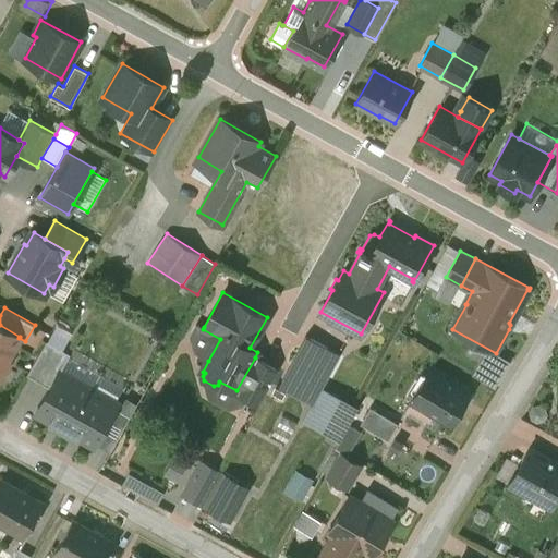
[(208,361),(220,339),(203,329),(204,327),(196,323),(190,334),(195,353),(208,361)]
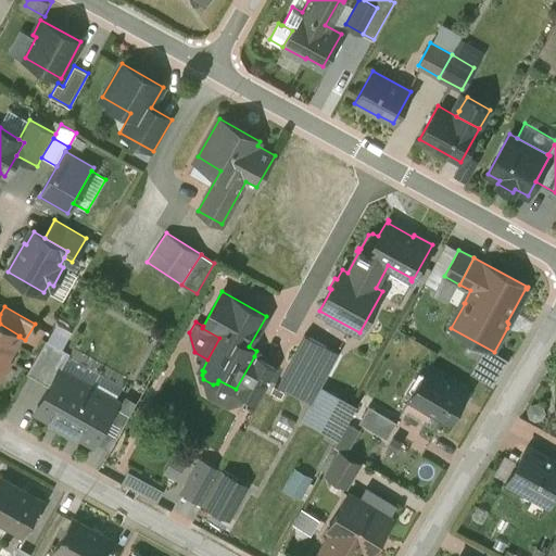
[(0,324),(0,376),(9,361),(5,358),(19,337),(20,336),(0,324)]
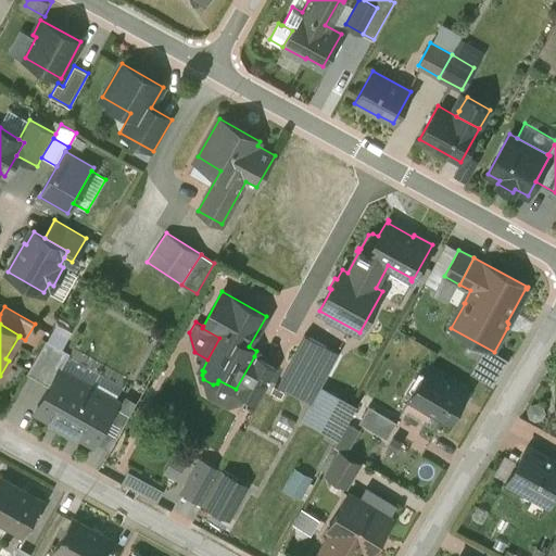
[(48,340),(62,348),(70,333),(55,326),(48,340)]
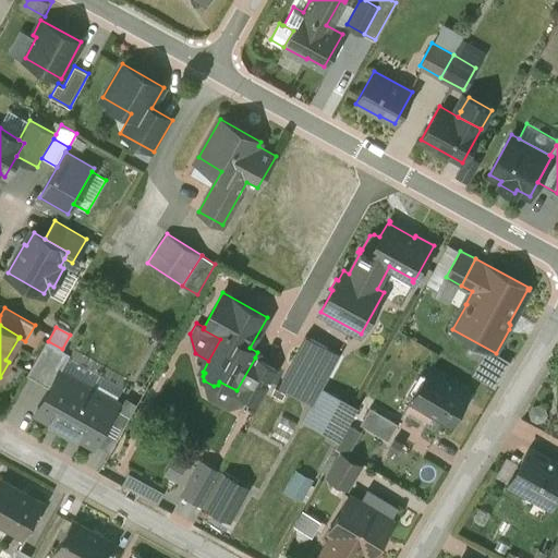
[(339,354),(305,336),(305,337),(279,385),(312,402),(303,421),(328,434),(328,433),(346,400),(322,387),(339,354)]
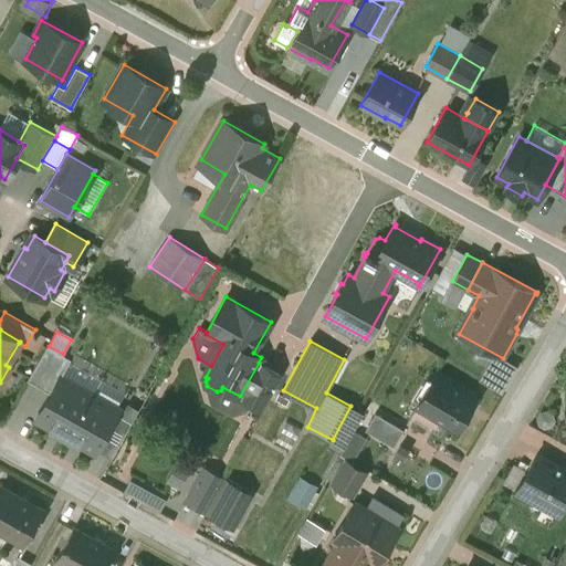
[(51,392),(61,375),(62,376),(72,359),(63,354),(49,346),(48,345),(28,379),(51,392)]
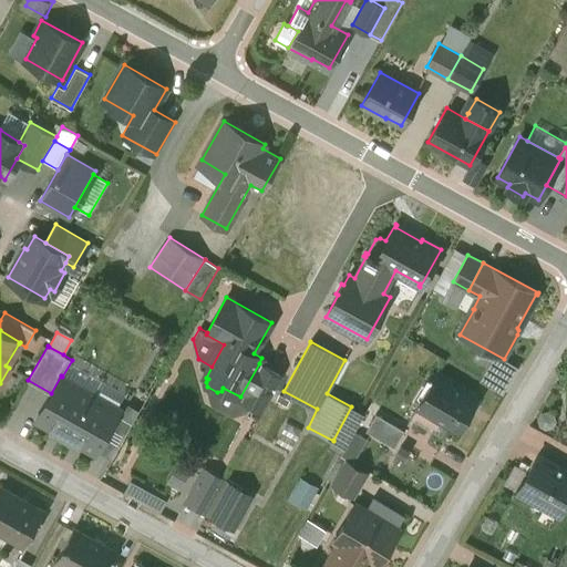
[(259,363),(240,397),(251,403),(264,410),(282,377),(259,363)]
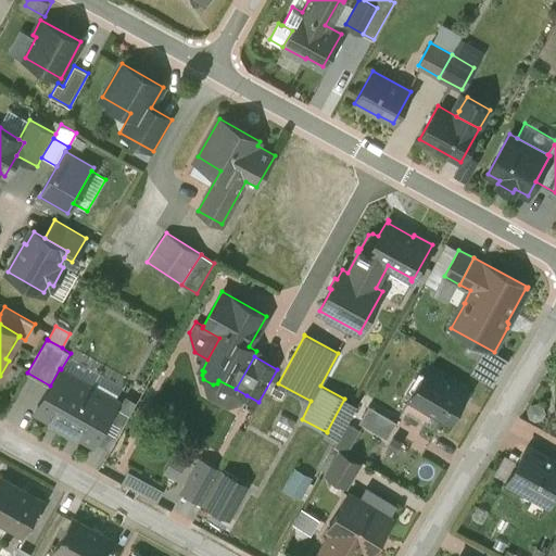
[(468,391),(428,367),(409,399),(411,400),(413,396),(427,404),(425,407),(449,422),(468,391)]
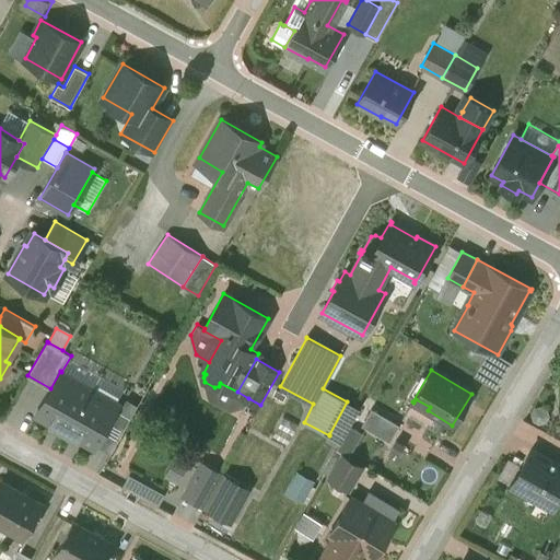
[(61,372),(60,371),(50,388),(35,416),(68,433),(93,389),(61,372)]
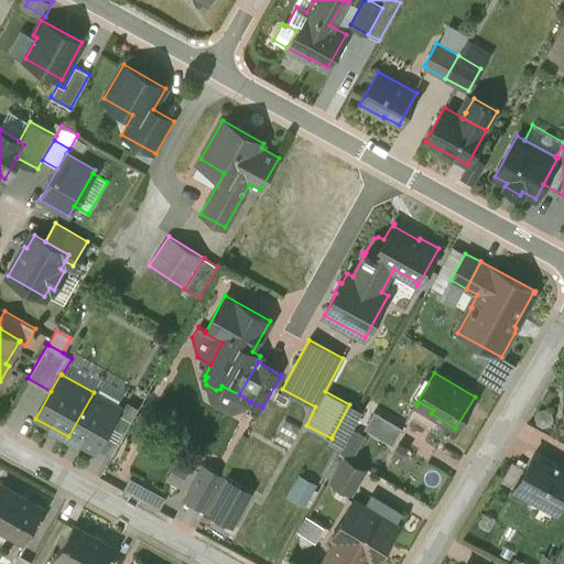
[(216,390),(206,384),(210,401),(231,413),(246,409),(250,401),(239,394),(221,386),(220,389),(216,390)]
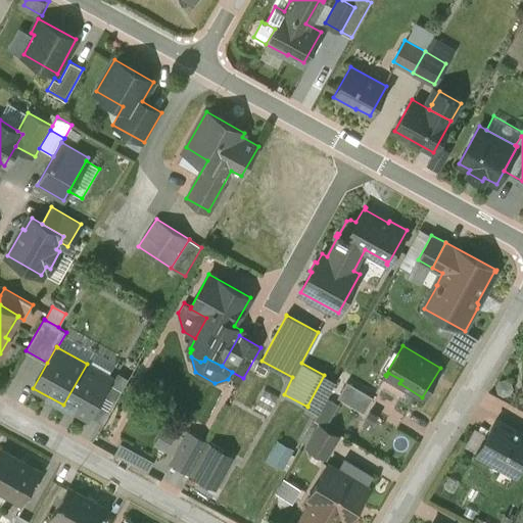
[(111,378),(87,364),(63,405),(88,419),(90,416),(101,395),(108,383),(111,378)]
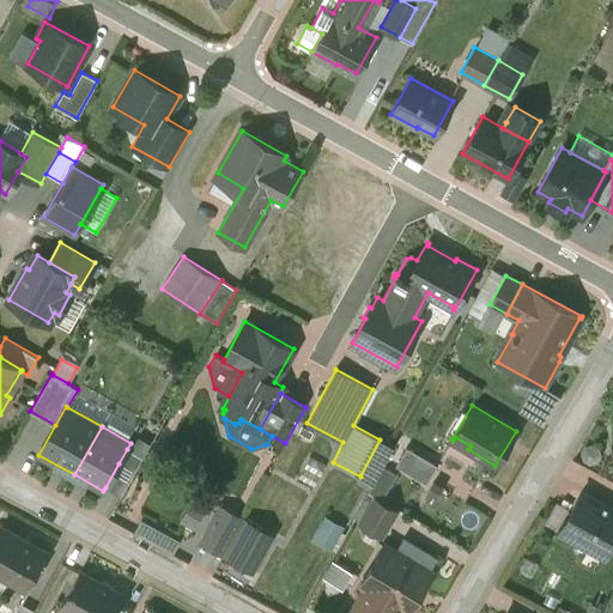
[(437,465),(406,447),(395,466),(426,484),(437,465)]
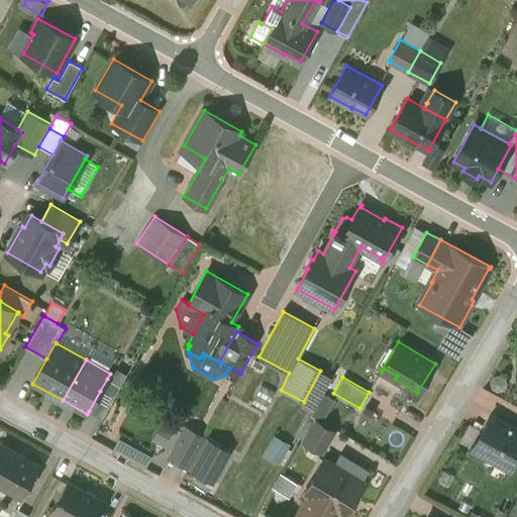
[(100,391),(112,397),(119,385),(107,379),(100,391)]
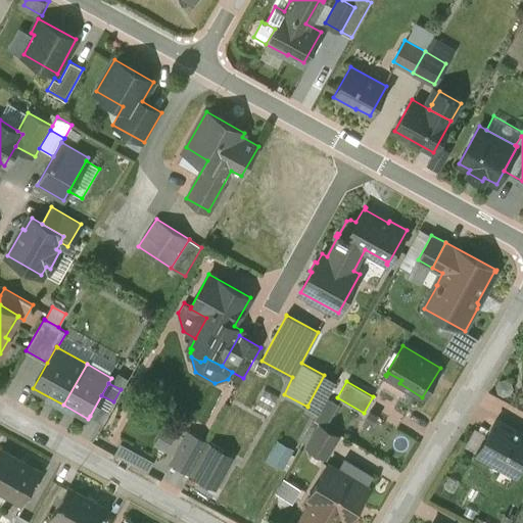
[(101,395),(90,416),(101,423),(113,401),(101,395)]
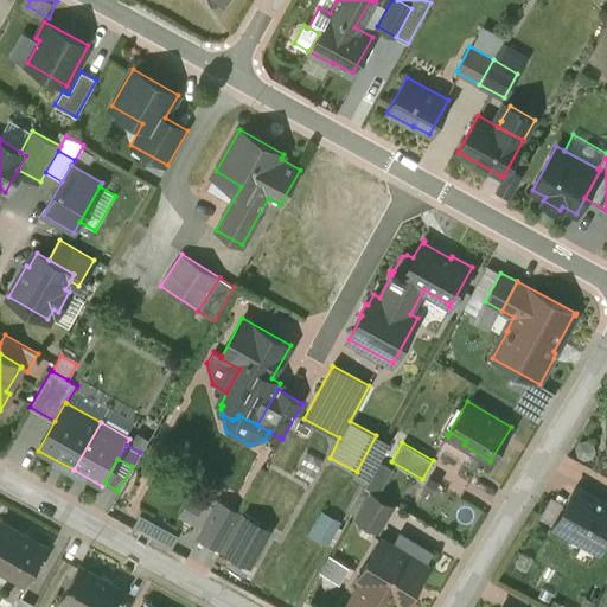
[(606,537),(606,503),(575,486),(553,526),(599,553),(606,537)]
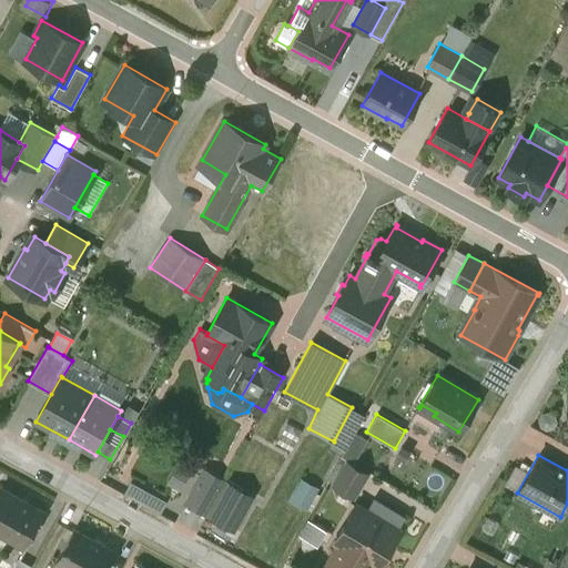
[(367,473),(347,462),(333,485),(353,497),(367,473)]
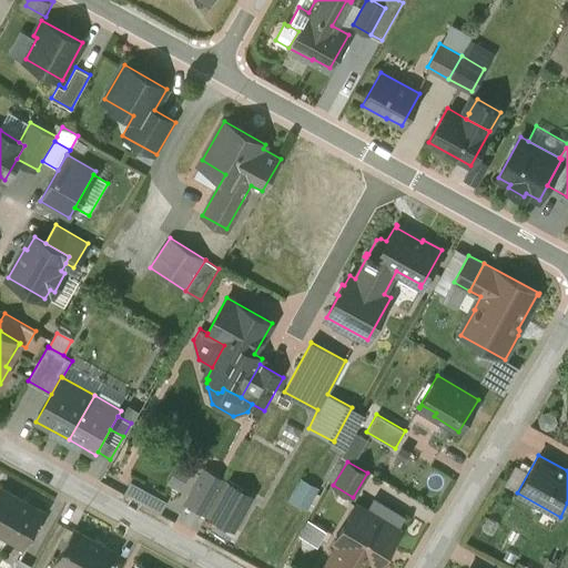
[(221,485),(202,474),(185,503),(204,514),(221,485)]
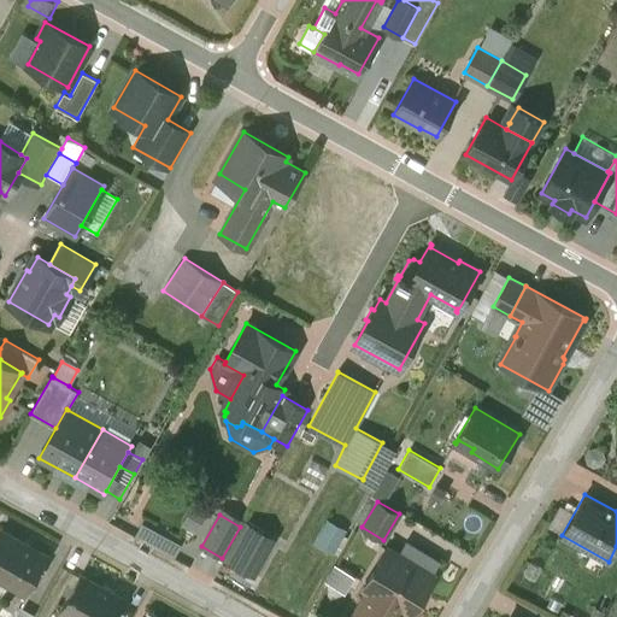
[(272,538),(247,523),(227,560),(252,575),(272,538)]
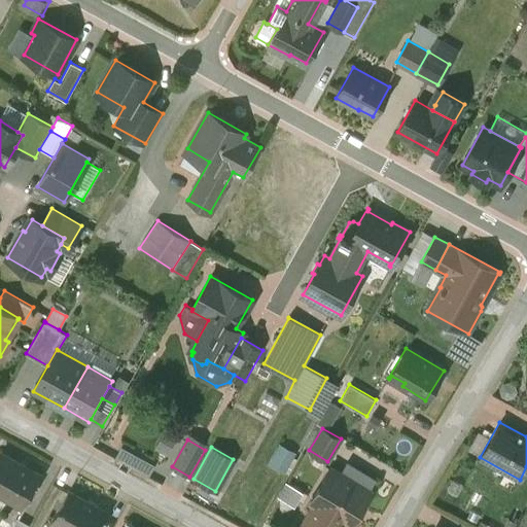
[(293,457),(278,449),(270,464),(284,472),(293,457)]
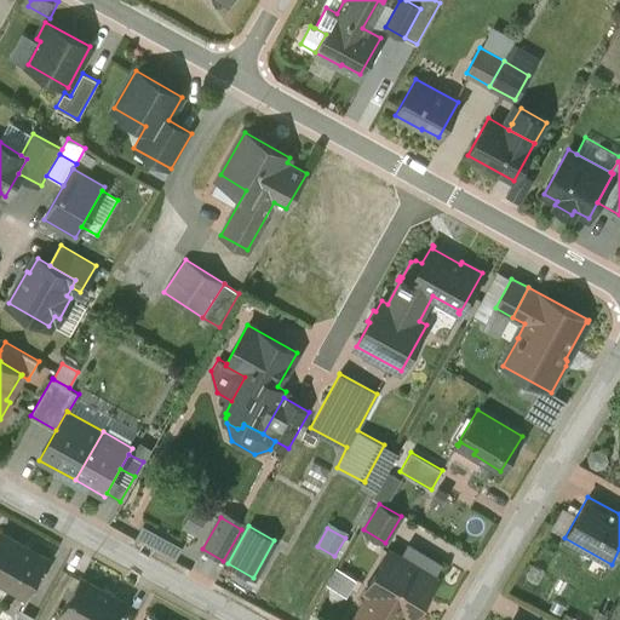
[(46,560),(0,533),(0,581),(26,596),(46,560)]
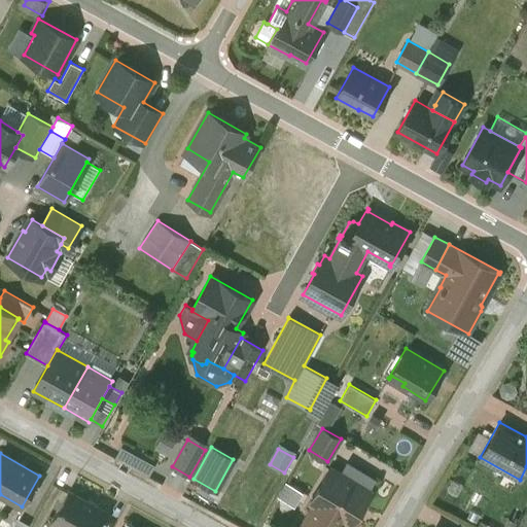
[(375,481),(346,463),(340,473),(330,468),(310,502),(313,503),(327,512),(328,511),(345,521),(350,524),(349,525),(350,526),(371,492),(369,491),(375,481)]
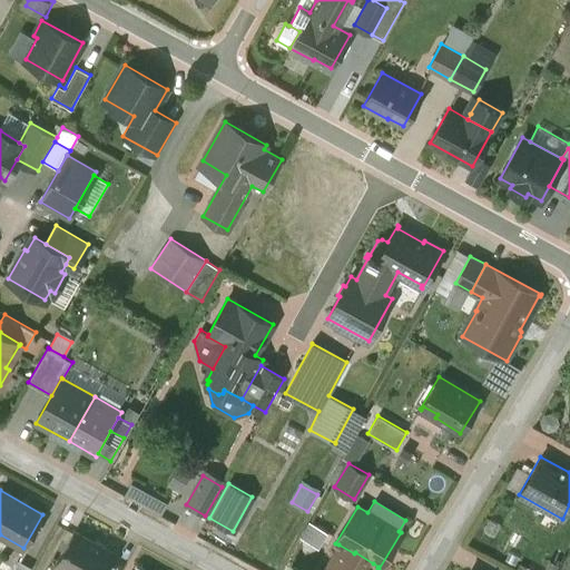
[(326,549),(334,532),(314,522),(305,539),(326,549)]
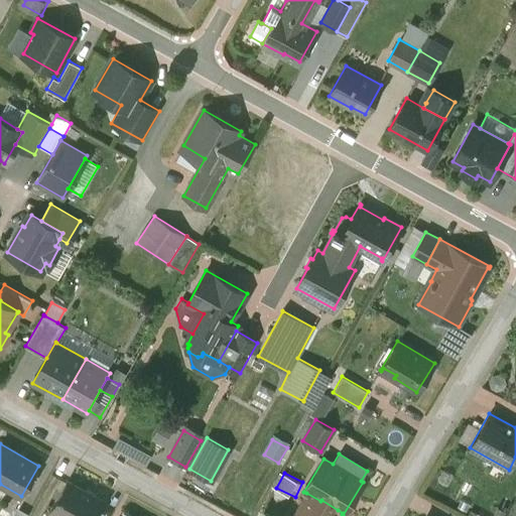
[(102,502),(68,483),(67,482),(49,512),(50,513),(51,511),(60,515),(95,515),(104,502),(102,502)]
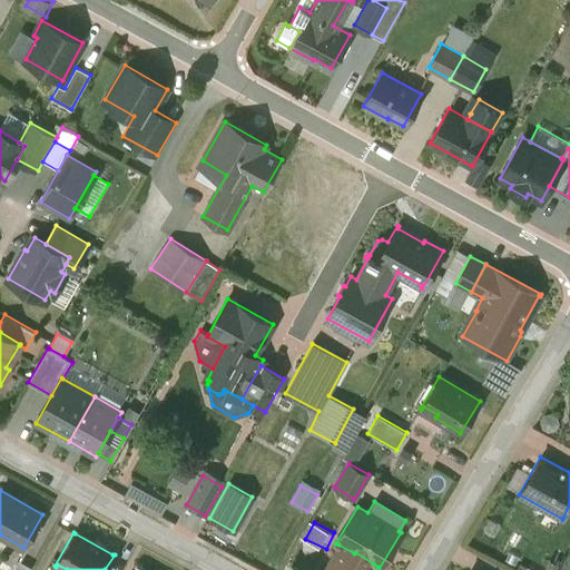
[(354,553),(338,544),(324,569),(325,569),(369,569),(373,563),(355,552),(354,553)]
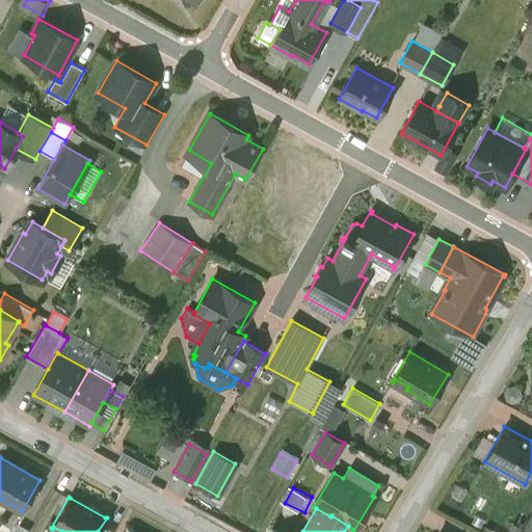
[(27,531),(29,530),(17,523),(11,531),(27,531)]
